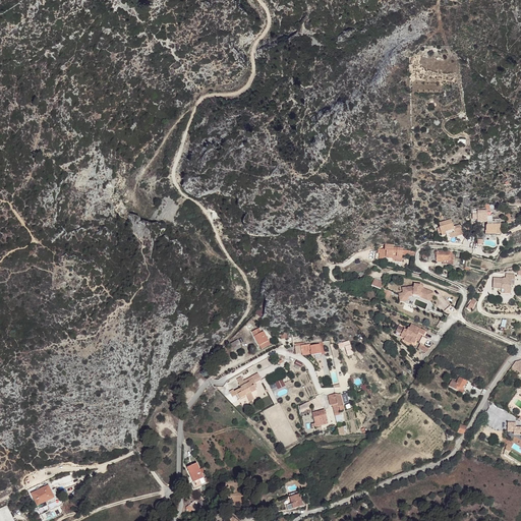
[(500,230),(500,225),(500,220),(491,220),(491,217),(481,216),(481,222),(487,222),(487,225),(486,225),(485,226),(485,234),(495,235),(500,235),(500,230)]
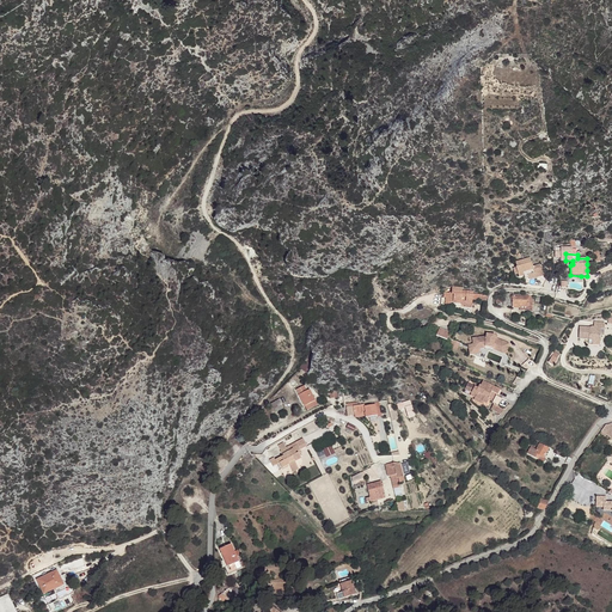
[(516,267),(513,268),(515,275),(518,274),(522,273),(524,275),(527,285),(532,286),(542,287),(543,287),(543,285),(545,280),(544,279),(539,264),(532,267),(530,257),(515,262),(516,267)]
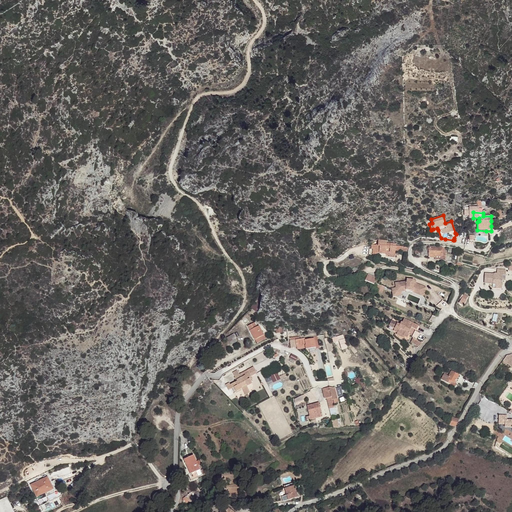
[(407,252),(408,247),(396,245),(396,244),(387,243),(386,240),(378,240),(378,244),(376,244),(376,245),(371,244),(371,248),(373,248),(372,253),(373,253),(376,253),(377,253),(379,252),(382,252),(382,254),(386,254),(386,252),(389,252),(389,253),(395,254),(395,250),(407,252)]
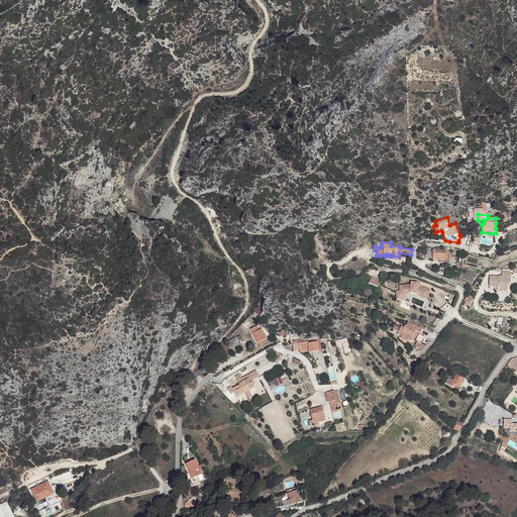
[(447,249),(433,248),(432,252),(425,252),(425,259),(432,260),(432,261),(439,261),(439,259),(450,260),(450,250),(447,249)]
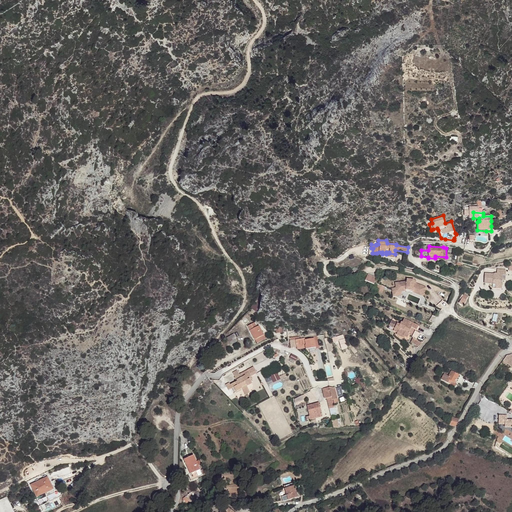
[(495,274),(485,273),(484,283),(496,284),(495,286),(502,286),(502,275),(506,275),(506,270),(497,269),(497,273),(497,274),(495,274)]
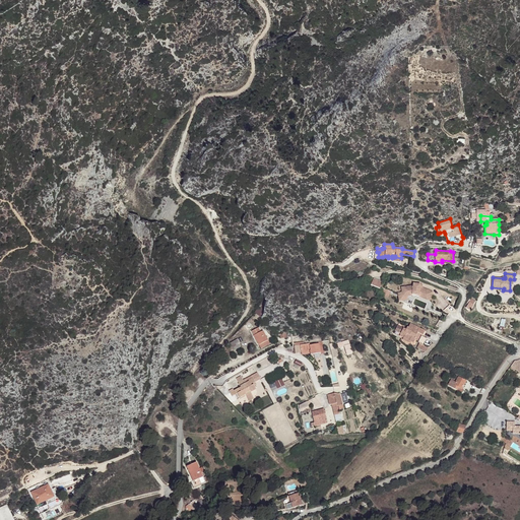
[(374,279),(371,285),(380,288),(382,283),(374,279)]
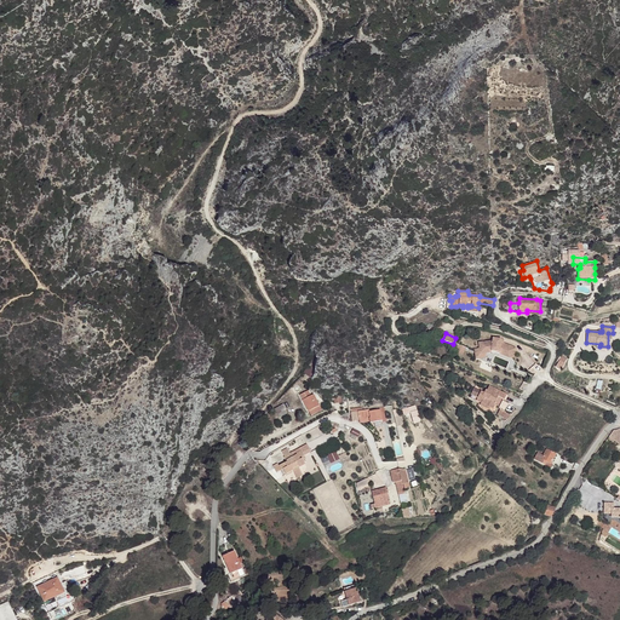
[(498,354),(499,354),(512,360),(516,348),(504,343),(501,343),(501,339),(493,338),(493,340),(478,343),(480,349),(475,349),(476,360),(478,360),(491,365),(495,354),(498,354)]
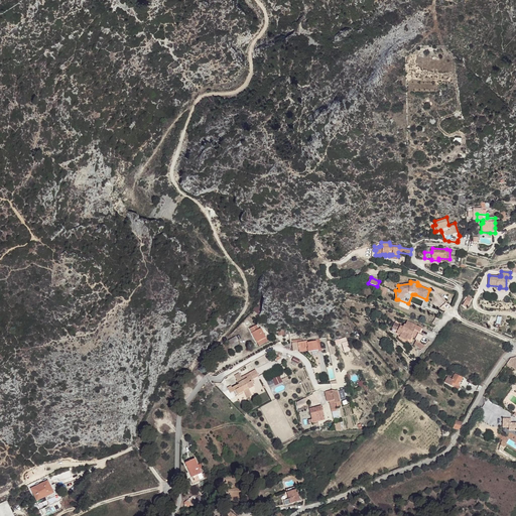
[(467,307),(470,302),(472,299),(468,297),(463,305),(467,307)]
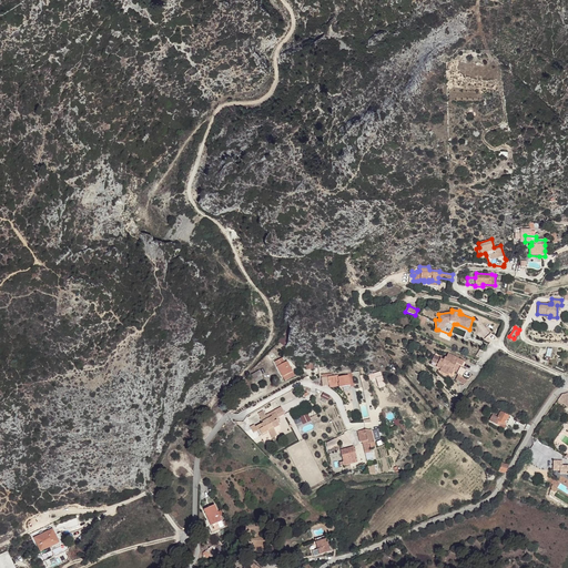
[(286,330),(279,341),(285,346),(290,330),(286,330)]
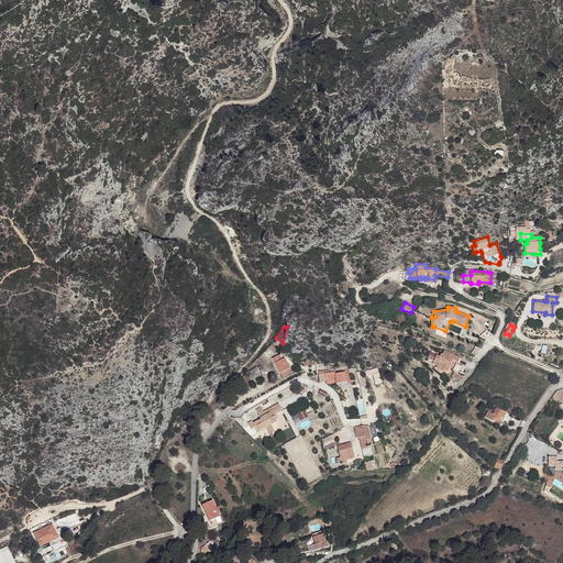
[(460,359),(444,351),(442,354),(441,354),(440,357),(431,353),(427,361),(437,366),(445,370),(448,372),(450,367),(451,365),(450,365),(452,360),(455,361),(457,362),(460,359)]
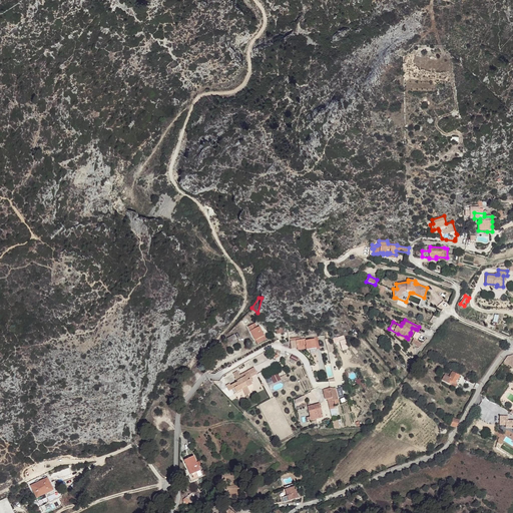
[(248,328),(255,341),(265,336),(260,327),(258,328),(255,324),(248,328)]
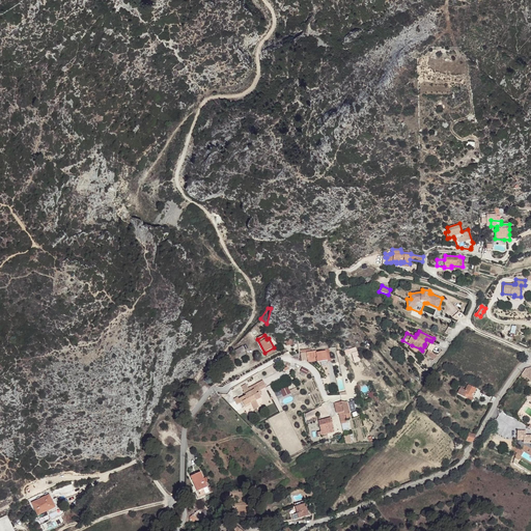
[(316,359),(316,361),(319,360),(319,362),(328,360),(328,361),(332,361),(329,348),(306,353),(307,360),(308,360),(316,359)]
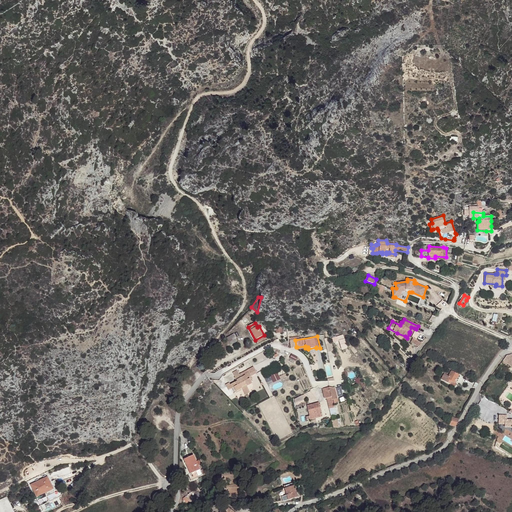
[(419,346),(422,343),(413,338),(411,342),(419,346)]
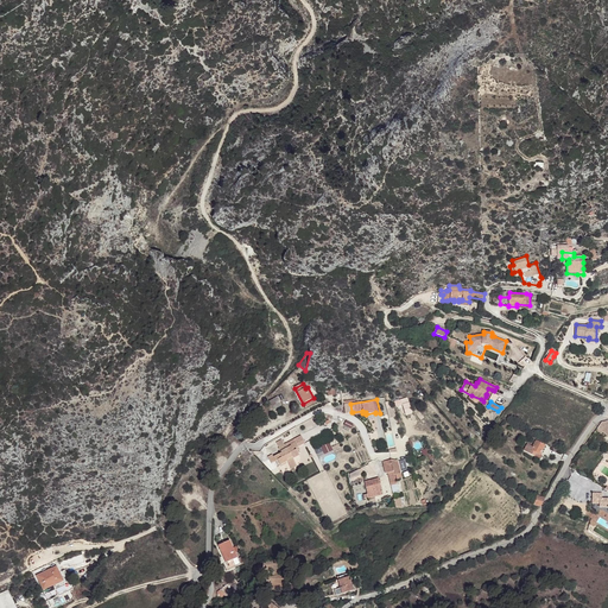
[(607,431),(607,420),(602,422),(597,428),(607,435),(607,431)]
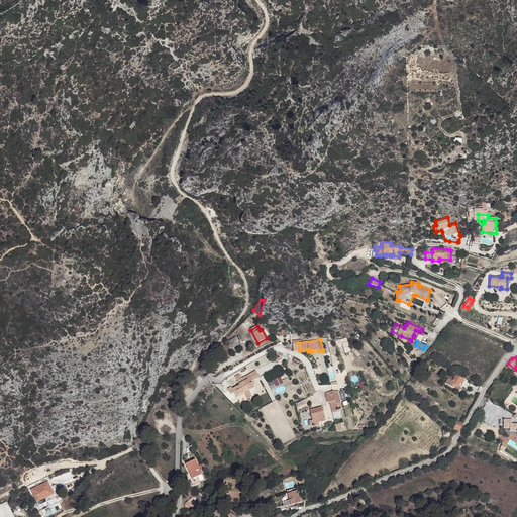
[(254,387),(252,385),(251,382),(253,381),(260,378),(255,371),(241,378),(237,381),(239,385),(232,389),(231,387),(227,389),(230,394),(234,392),(236,397),(244,393),(246,396),(250,393),(248,390),(254,387)]
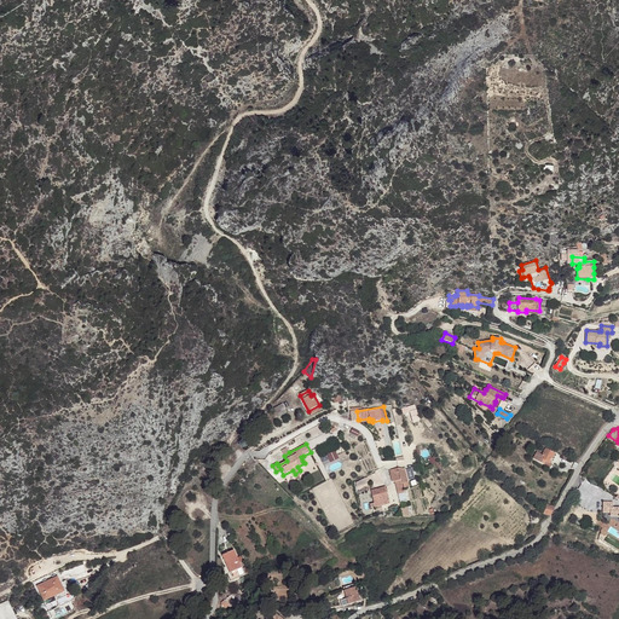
[(537,452),(533,458),(549,468),(551,463),(549,463),(555,453),(547,449),(542,455),(537,452)]
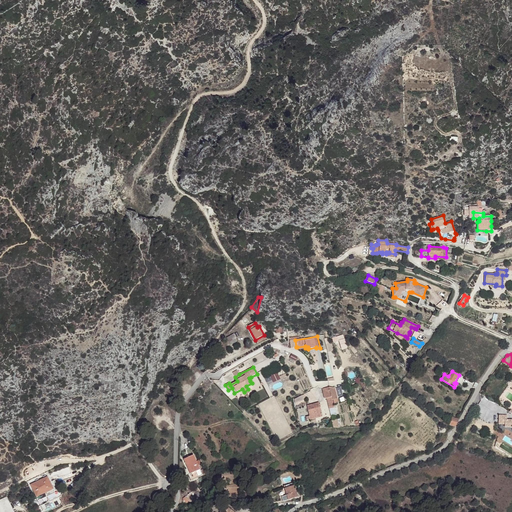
[(277,372),(265,377),(268,385),(280,379),(277,372)]
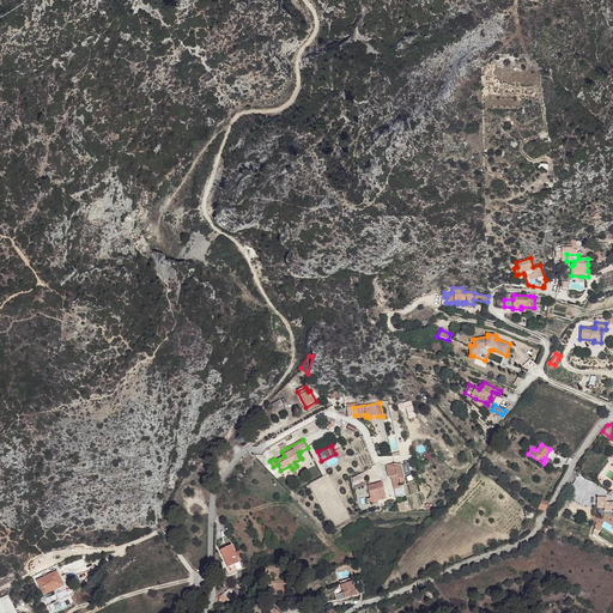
[(394,463),(386,466),(389,478),(392,477),(398,475),(395,465),(394,463)]
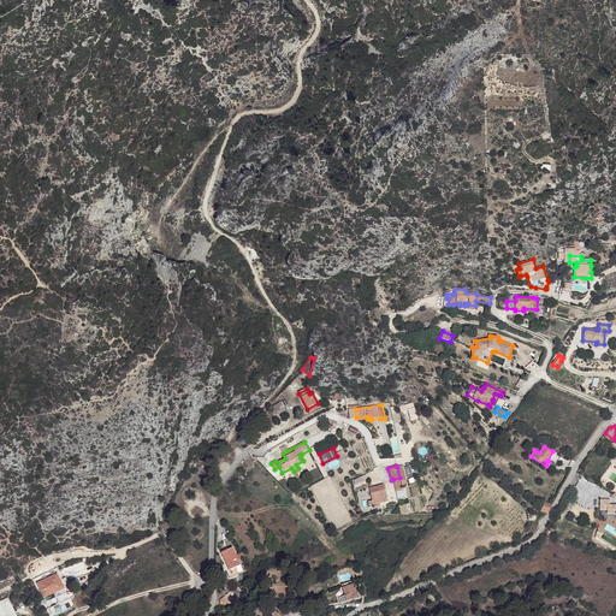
[(404,467),(397,467),(400,478),(401,484),(403,483),(403,480),(407,480),(404,467)]
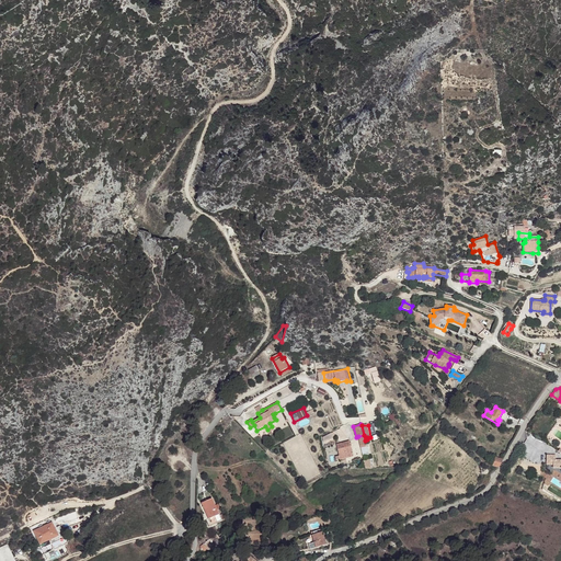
[(331,434),(322,437),(324,444),(333,439),(331,434)]
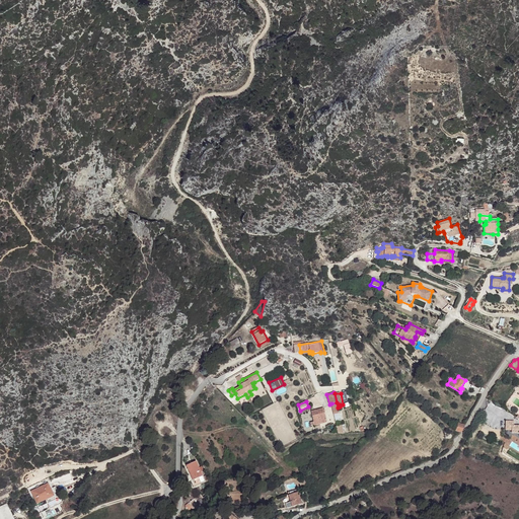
[(337,402),(331,403),(336,422),(341,420),(338,408),(337,402)]
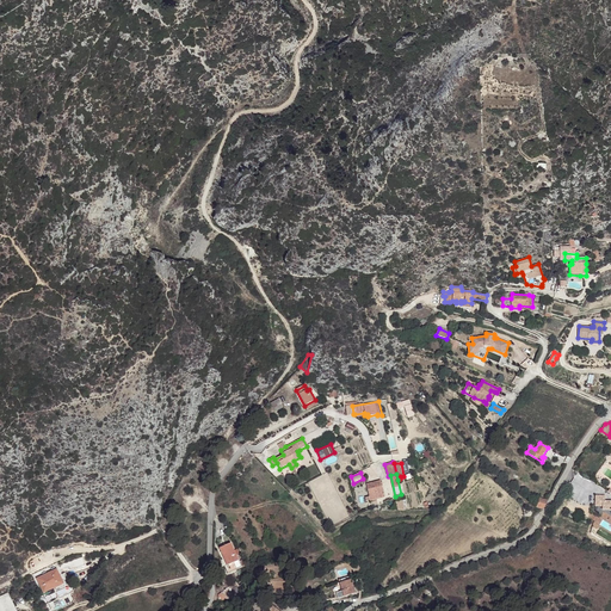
[(384,495),(381,481),(366,485),(369,497),(365,498),(366,501),(384,495)]
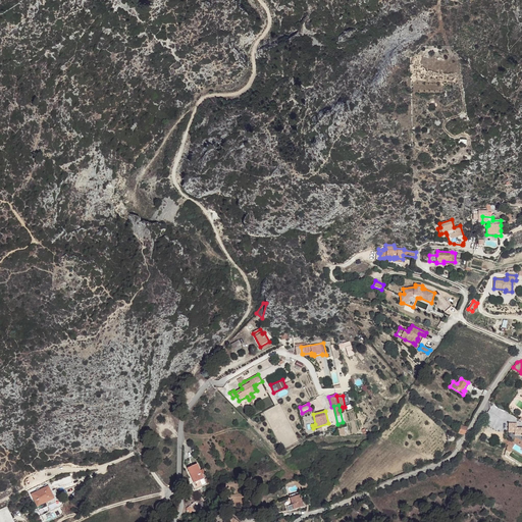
[(521,428),(517,428),(517,424),(509,423),(509,428),(515,428),(515,432),(515,435),(521,435),(521,428)]
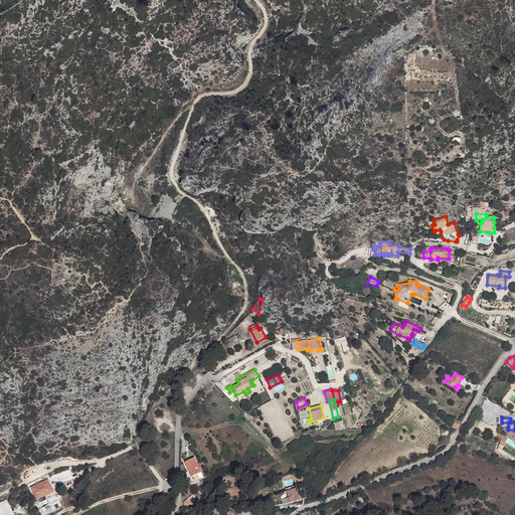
[(453,427),(458,428),(462,421),(455,419),(453,427)]
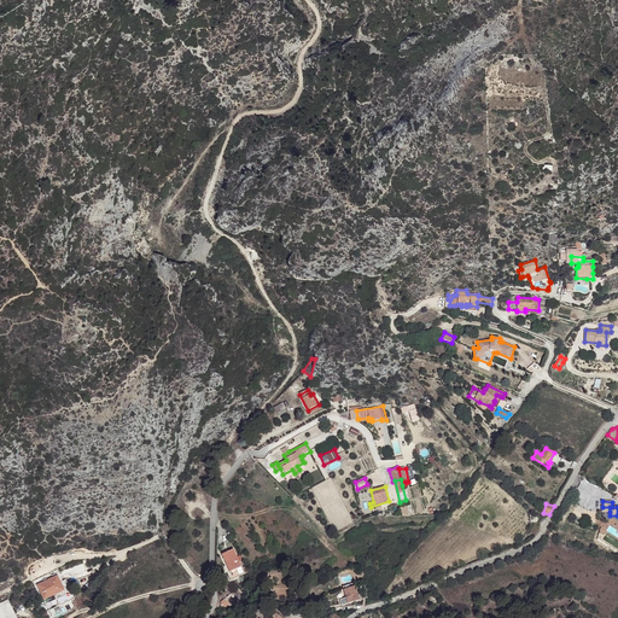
[(244,573),(233,549),(221,554),(229,572),(227,573),(231,579),(244,573)]
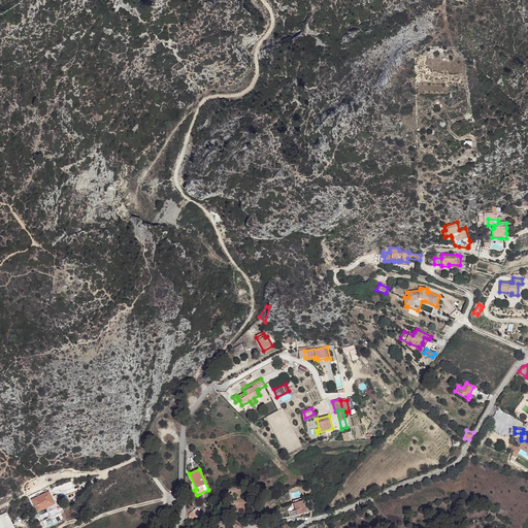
[(55,504),(60,502),(57,495),(54,497),(52,497),(50,494),(48,492),(31,500),(32,500),(34,506),(32,506),(29,508),(33,516),(37,514),(38,515),(41,522),(60,514),(56,506),(55,504)]
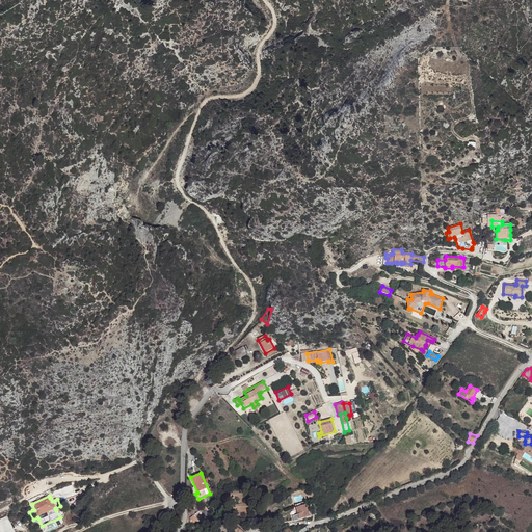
[(293,516),(294,521),(310,516),(304,502),(295,505),(298,514),(293,516)]
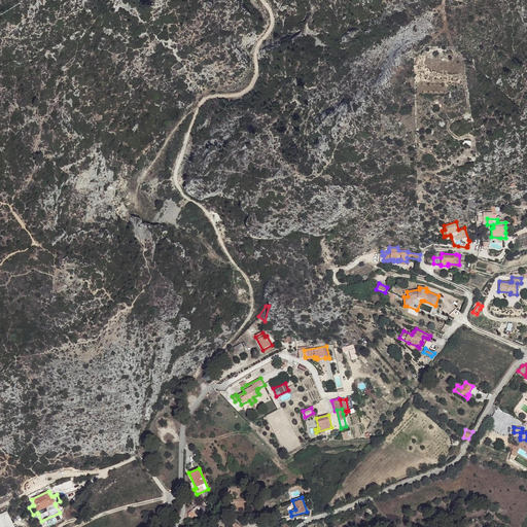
[(13,526),(7,511),(0,514),(0,526),(13,526)]
